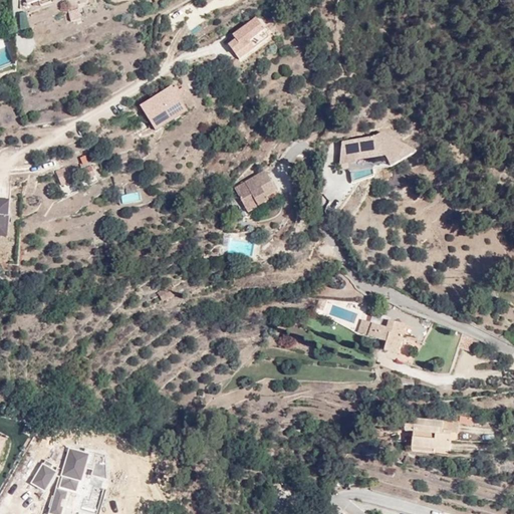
[(78,9),(69,12),(71,22),(81,19),(78,9)]
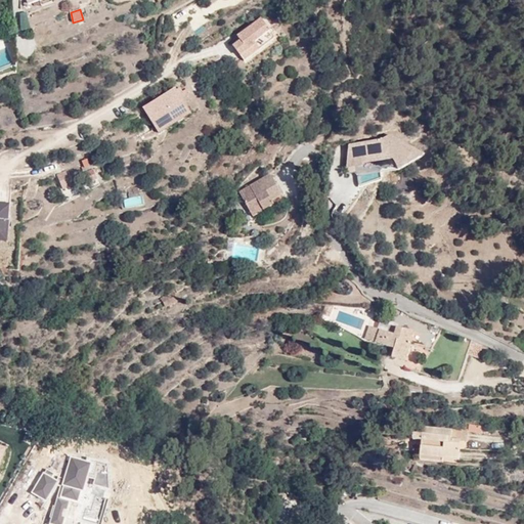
[(22,30),(31,30),(29,12),(20,13),(22,30)]
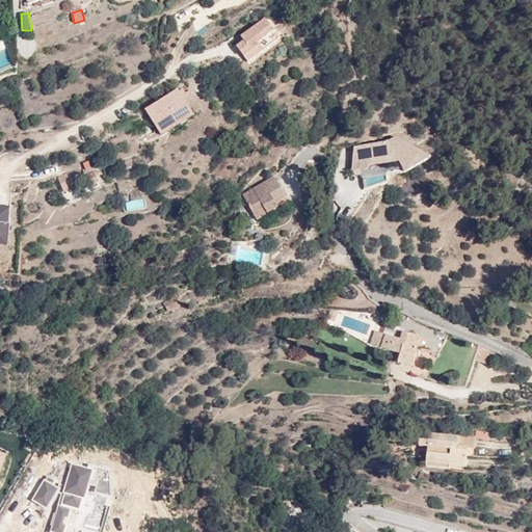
[(266,19),(241,37),(244,42),(236,48),(248,63),(265,52),(260,45),(275,32),(266,19)]
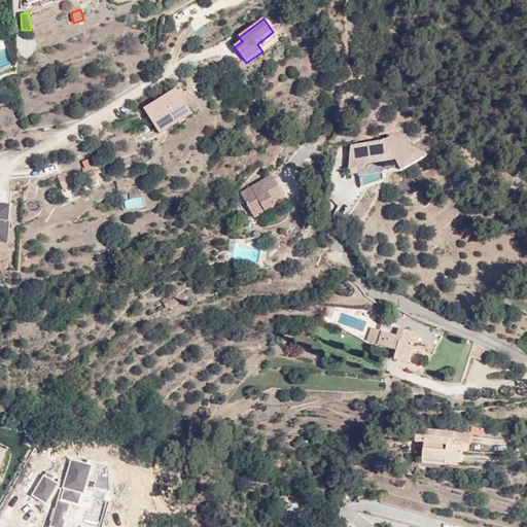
[(192,112),(176,88),(142,109),(159,135),(192,112)]
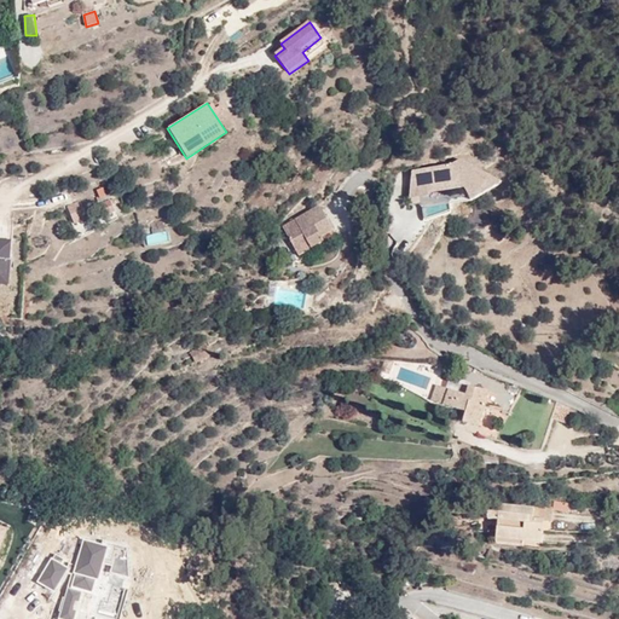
[(414,172),(410,198),(427,197),(428,195),(466,190),(473,202),(502,185),(461,161),(452,166),(414,172)]
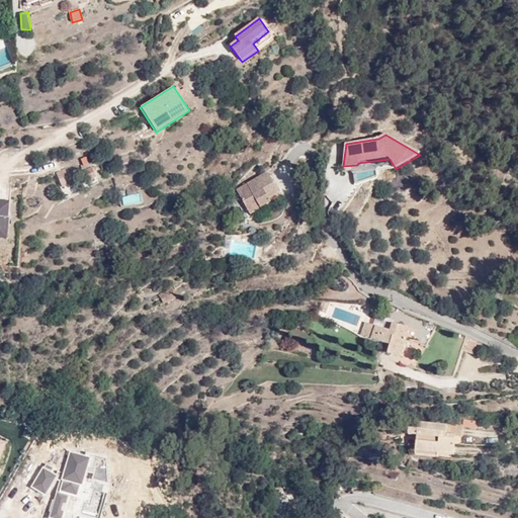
[(68,170),(60,173),(62,179),(70,177),(73,186),(97,178),(93,168),(81,172),(78,165),(67,169),(68,170)]
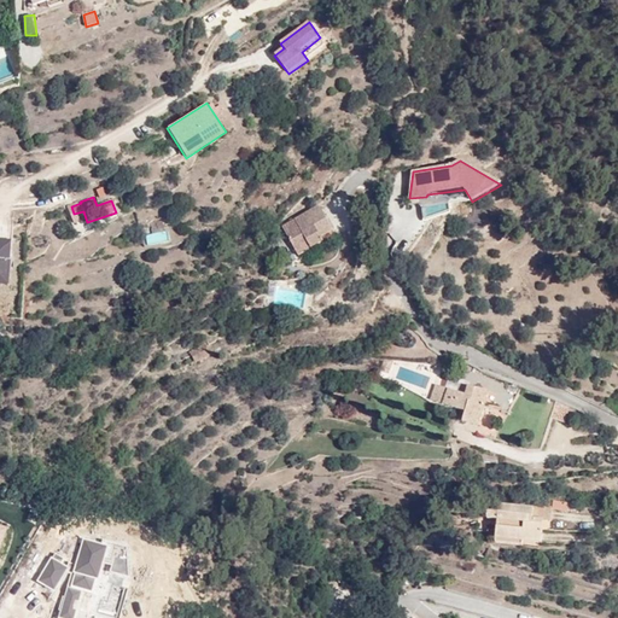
[(284,223),(297,249),(336,229),(321,203),(284,223)]
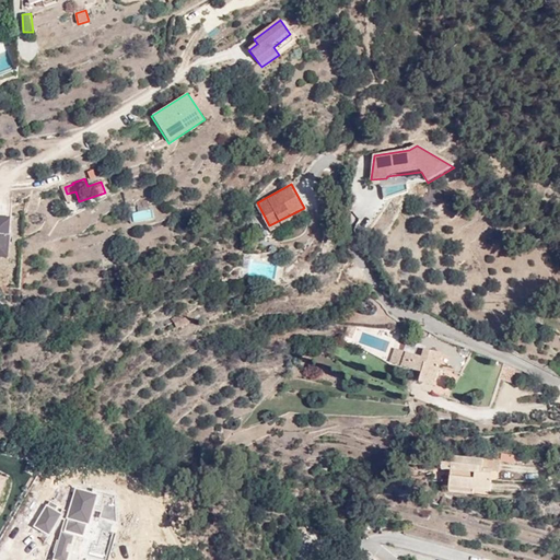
[(0,260),(9,261),(10,217),(0,217),(0,260)]
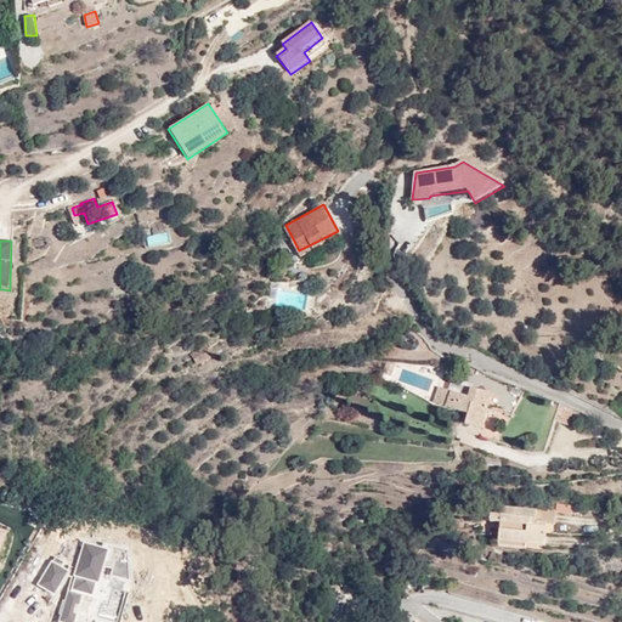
[(213,361),(207,349),(194,356),(201,368),(213,361)]
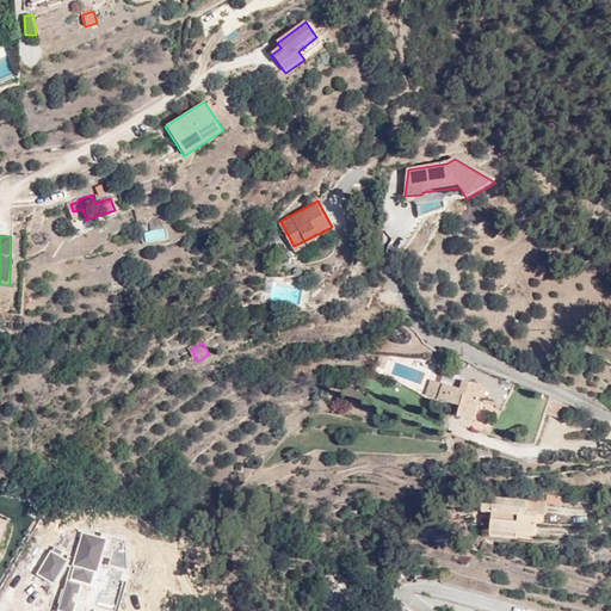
[(390,359),(381,357),(378,365),(387,368),(390,359)]
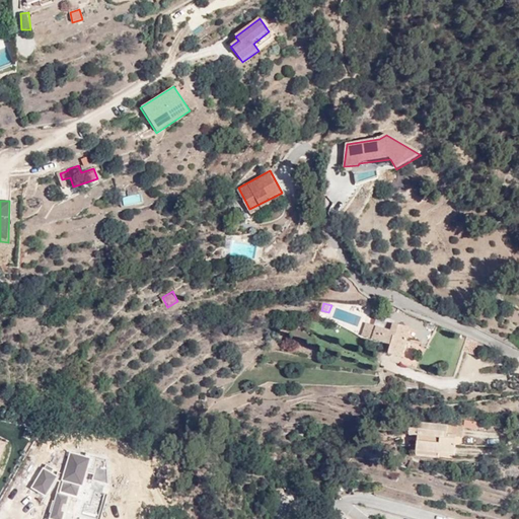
[(367,321),(363,335),(362,336),(391,344),(389,353),(404,356),(412,328),(395,322),(394,323),(392,329),(367,321)]
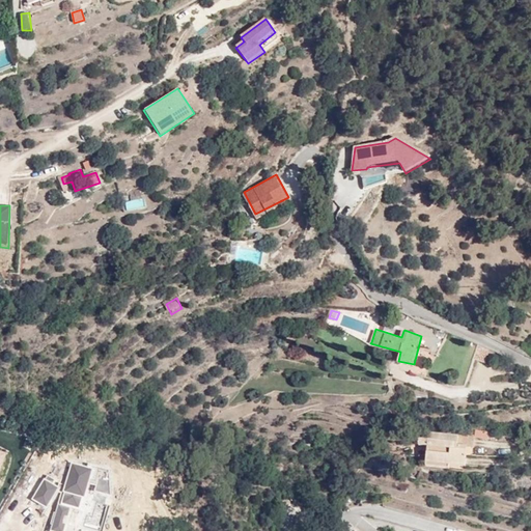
[(482,348),(474,343),(468,356),(476,360),(482,348)]
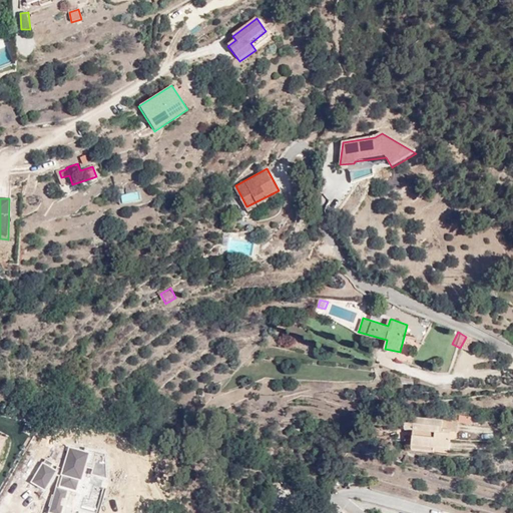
[(448,434),(449,424),(410,419),(409,432),(419,434),(417,452),(437,455),(438,451),(453,453),(455,436),(448,434)]
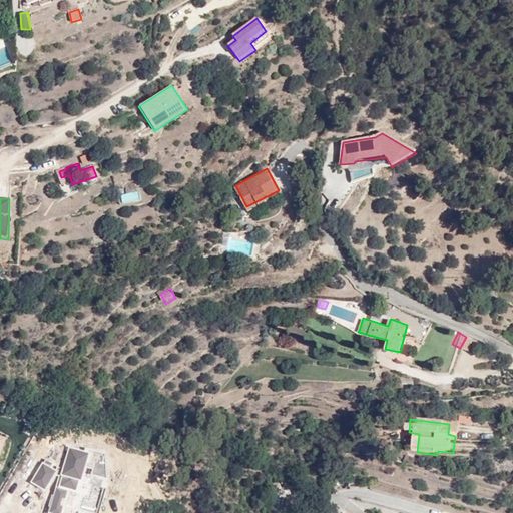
[(449,422),(449,424),(448,434),(455,436),(461,436),(462,423),(449,422)]
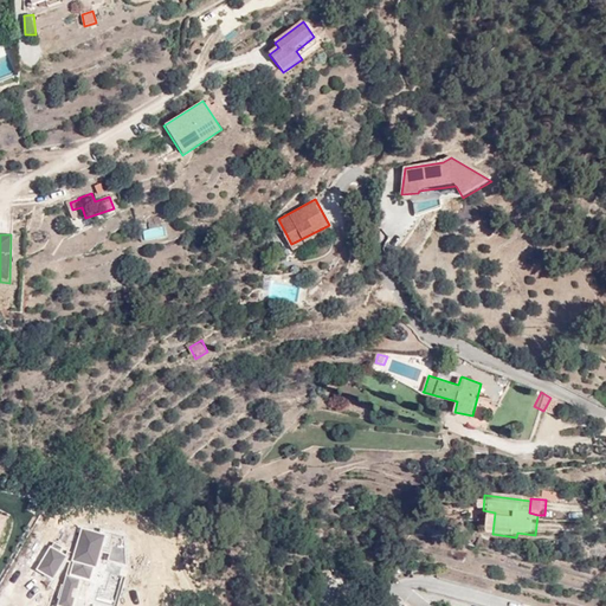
[(495,513),(483,510),(481,533),(492,534),(495,513)]
